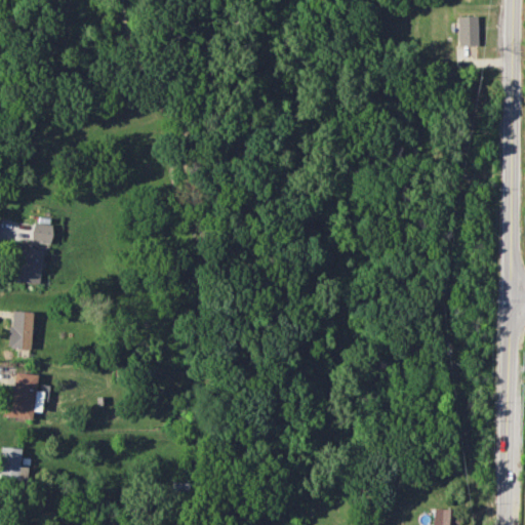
[(476,15),(456,16),(457,45),(477,45),(476,15)]
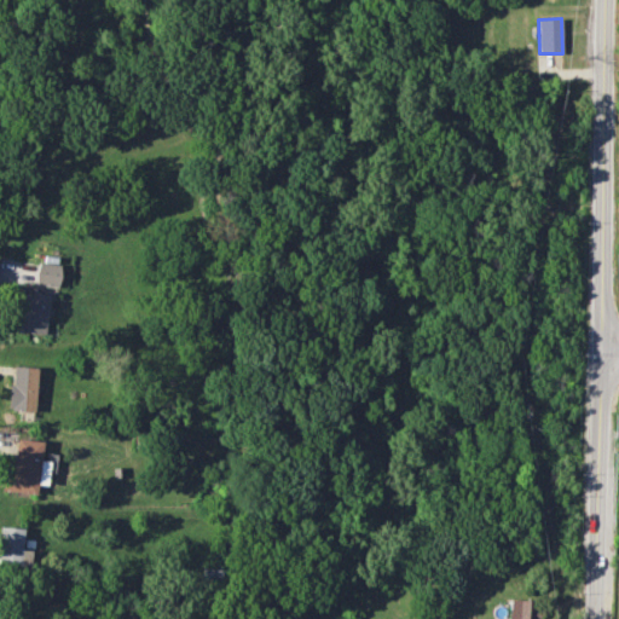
[(35,284),(57,288),(61,265),(39,262),(35,284)]
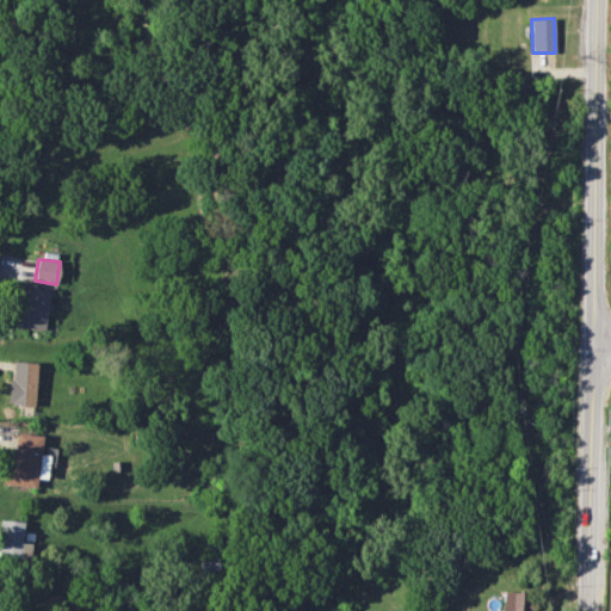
[(48,290),(22,289),(20,328),(47,329),(48,290)]
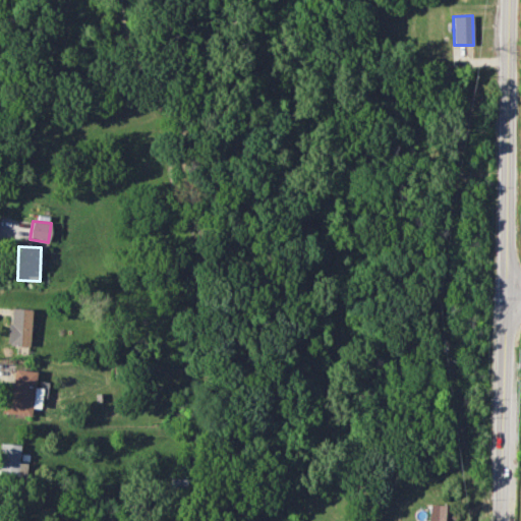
[(8,346),(30,346),(32,309),(10,308),(8,346)]
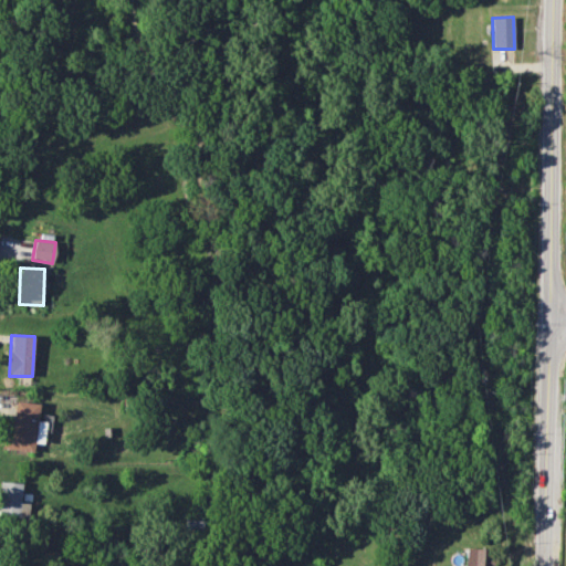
[(39,402),(16,401),(14,418),(6,418),(3,449),(33,451),(34,442),(43,443),(45,421),(38,421),(39,402)]
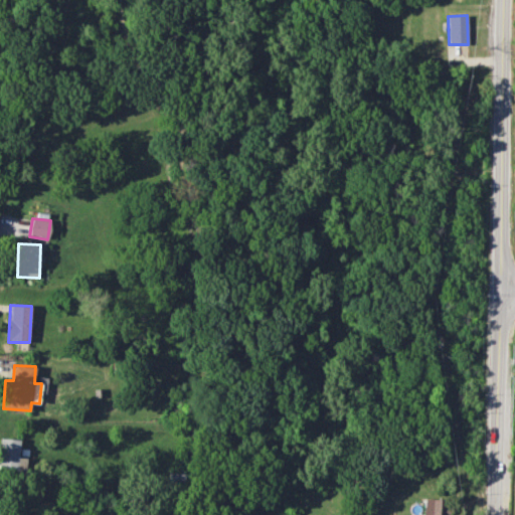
[(444,514),(445,499),(423,498),(422,514),(444,514)]
